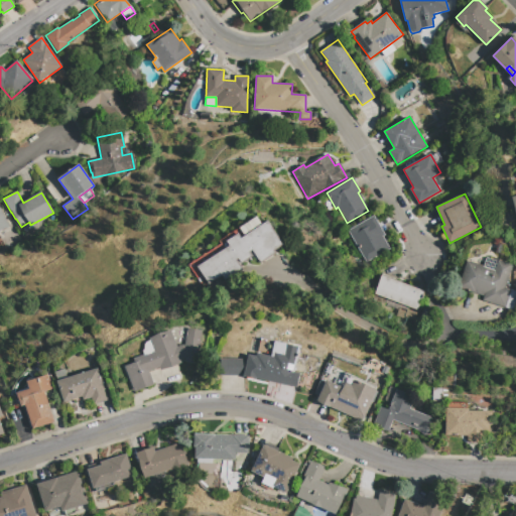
[(0,208),(9,226),(0,230),(0,208)]
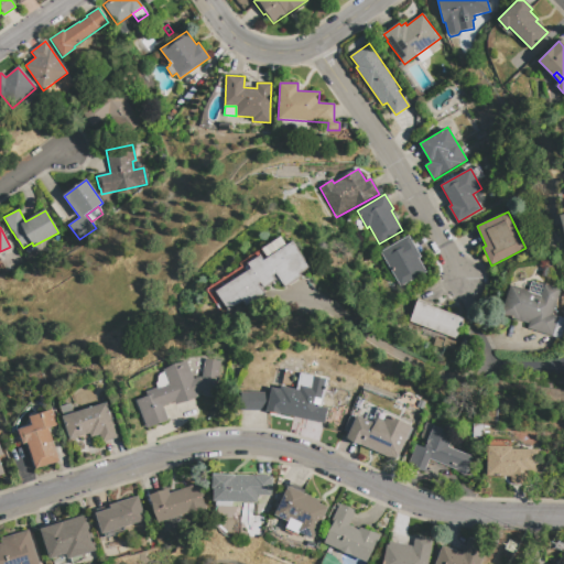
[(425,272),(401,286),(381,252),(409,236),(421,257),(418,259),(425,272)]
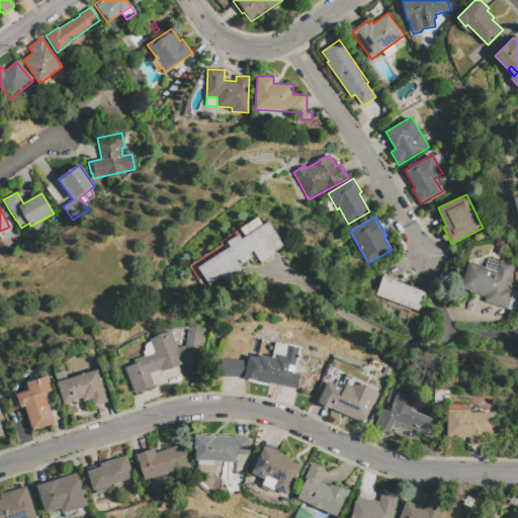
[(246,237),(264,226),(258,218),(240,229),(246,237)]
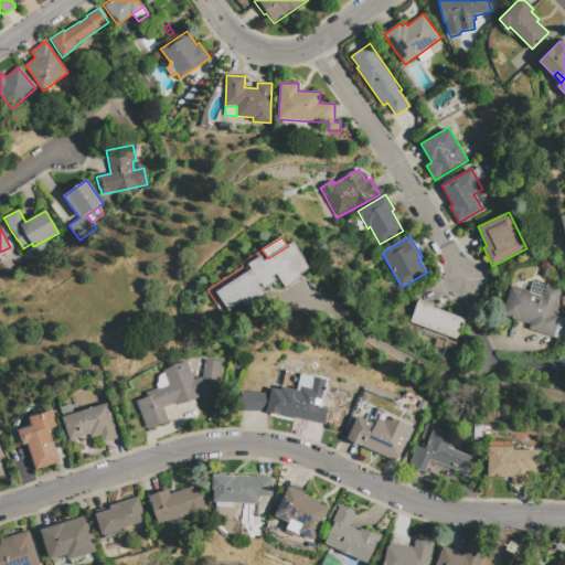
[(259,257),(263,262),(268,258),(288,246),(292,243),(308,267),(298,274),(300,276),(285,286),(276,273),(272,276),(274,280),(263,287),(260,283),(257,285),(264,295),(246,306),(243,300),(226,311),(214,292),(252,268),(248,264),(259,257)]
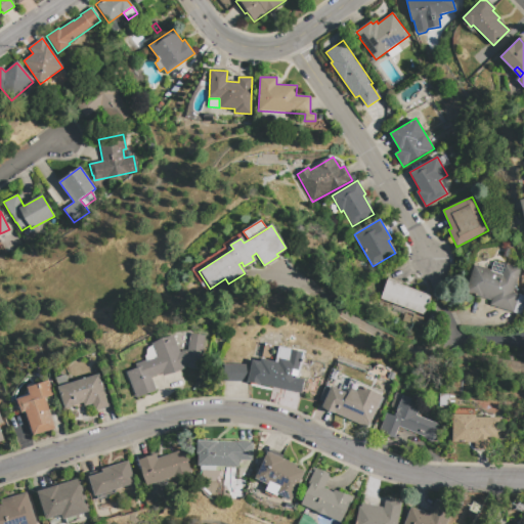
[(494,262),(506,265),(507,264),(520,268),(513,293),(519,294),(513,313),(490,306),(492,301),(466,293),(475,265),(491,270),(494,262)]
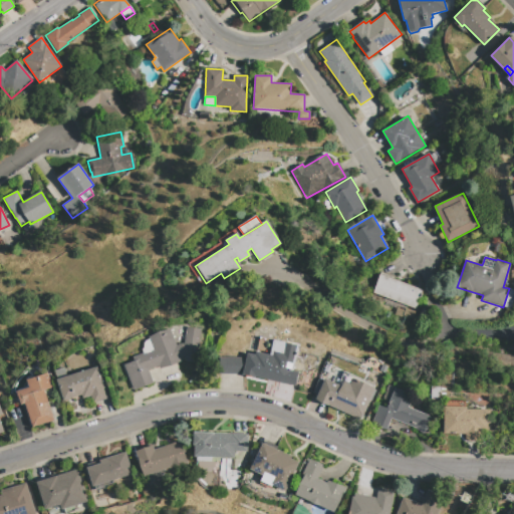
[(373,293),(381,271),(396,276),(395,279),(423,290),(416,308),(373,293)]
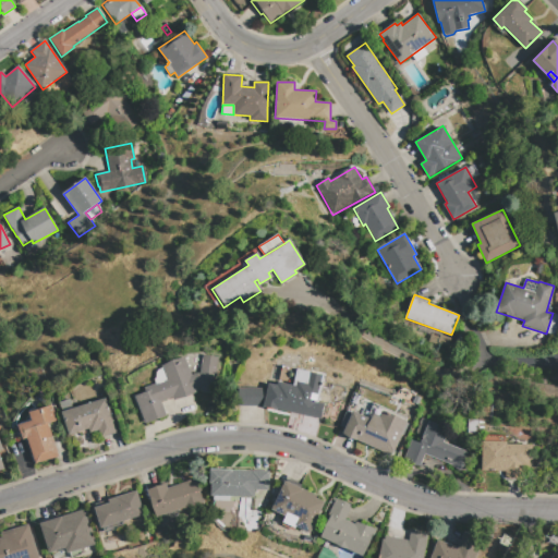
[(557,314),(553,313),(546,334),(555,336),(557,326),(557,314)]
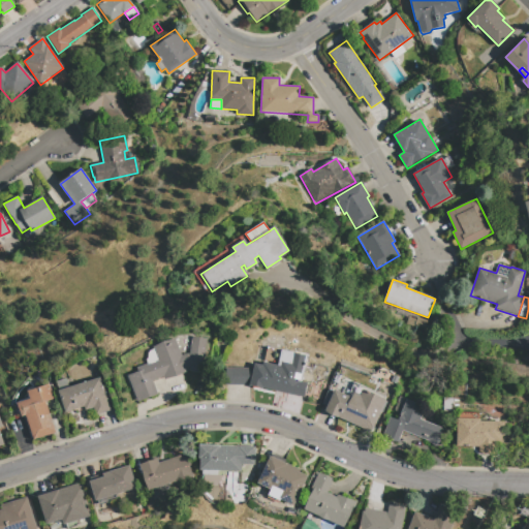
[(413,327),(406,323),(409,316),(416,319),(417,316),(426,319),(423,328),(414,324),(413,327)]
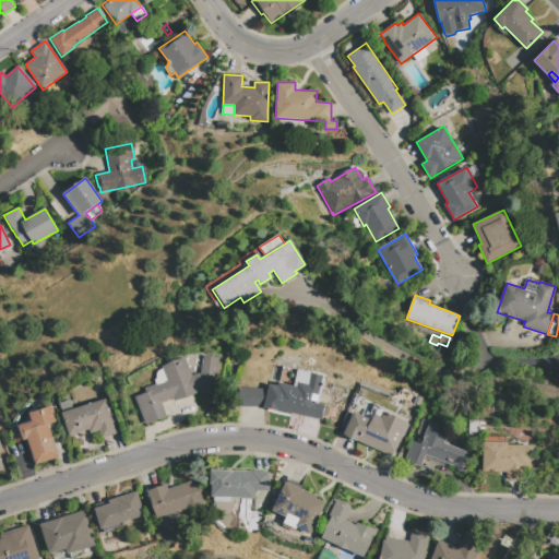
[(145,389),(167,380),(162,367),(185,358),(191,376),(197,375),(200,375),(203,355),(205,356),(217,358),(212,392),(200,391),(200,388),(197,390),(198,392),(175,401),(174,396),(161,402),(166,417),(145,425),(135,396),(146,392),(145,389)]
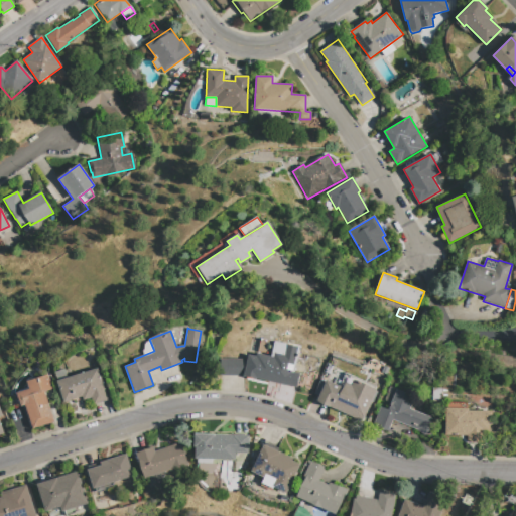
[(243,376),(244,375),(247,360),(248,356),(255,357),(256,354),(270,357),(271,352),(279,354),(281,343),(297,347),(291,373),(299,375),(296,387),(243,376)]
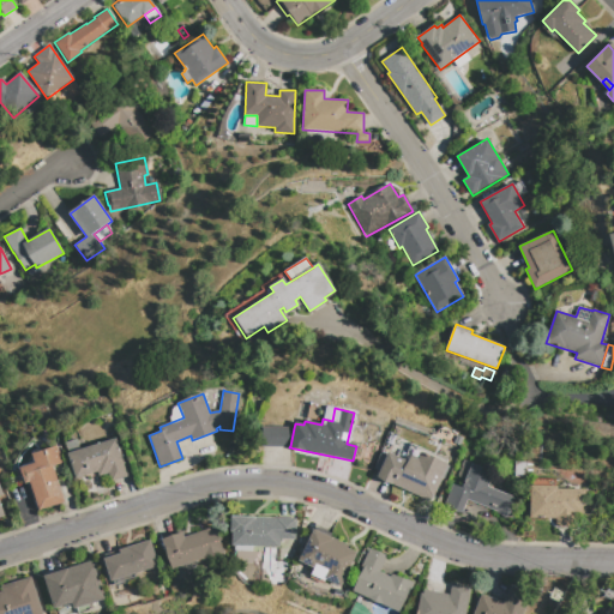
[(262,445),(263,427),(294,428),(290,446),(262,445)]
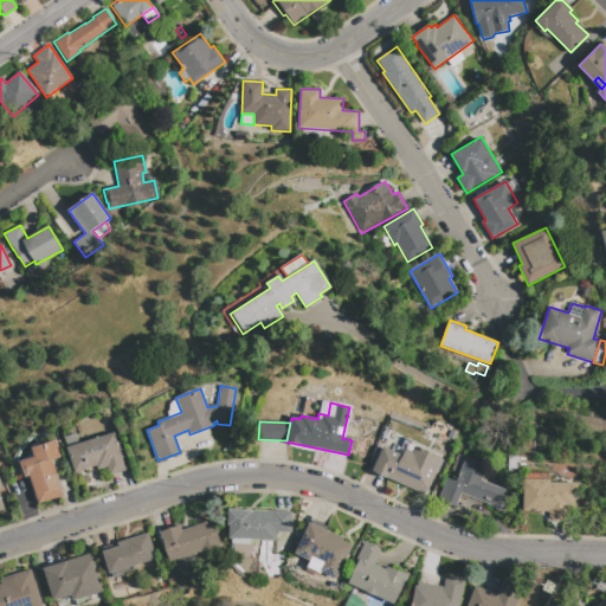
[(79,444),(114,433),(126,471),(110,476),(108,468),(98,471),(96,465),(75,472),(64,437),(76,433),(79,444)]
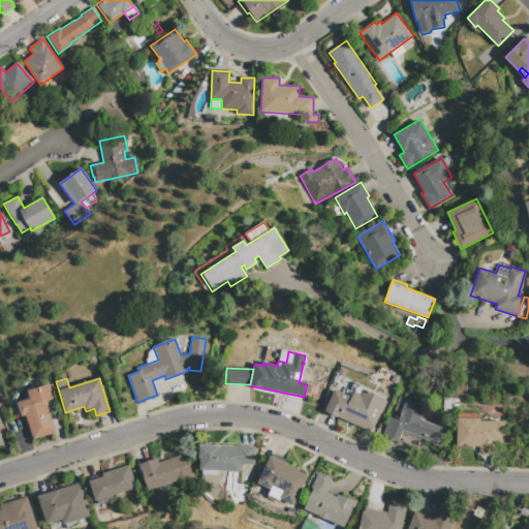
[(29,391),(49,384),(54,399),(45,402),(56,433),(34,439),(26,414),(23,415),(19,403),(31,399),(29,391)]
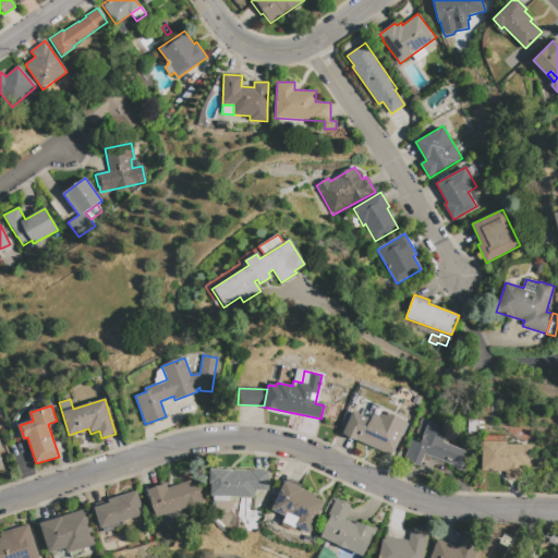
[(391,457),(342,433),(344,428),(339,426),(347,412),(351,414),(352,411),(370,420),(373,413),(379,416),(383,411),(410,424),(404,435),(401,434),(391,457)]
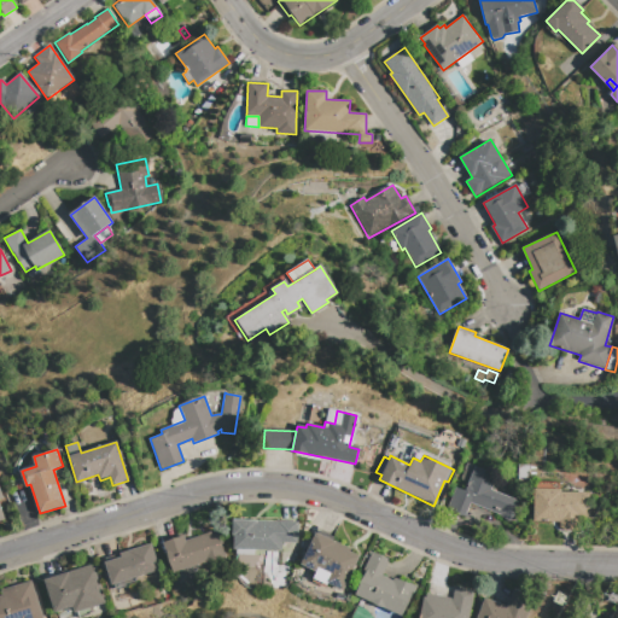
[(519,465),(530,465),(530,476),(530,482),(518,482),(519,465)]
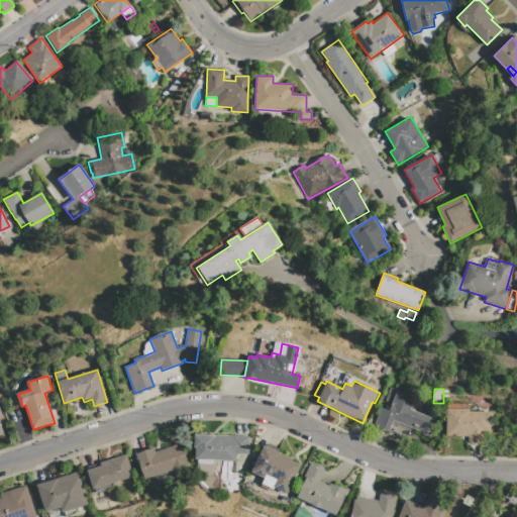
[(443,389),(443,398),(454,398),(454,393),(452,393),(452,390),(443,389)]
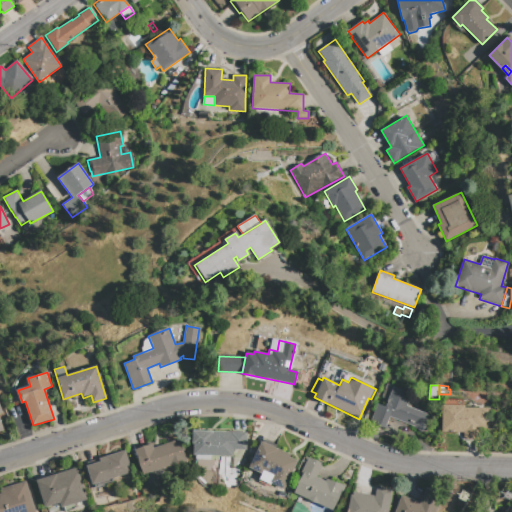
[(432,417),(426,433),(414,428),(415,427),(389,417),(385,428),(369,422),(377,404),(384,407),(392,387),(411,394),(406,406),(432,417)]
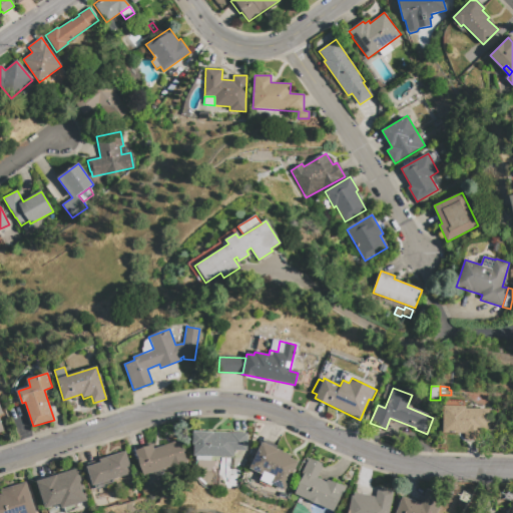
[(479,426),(479,439),(465,439),(465,433),(442,433),(442,406),(466,406),(466,409),(489,409),(489,427),(479,426)]
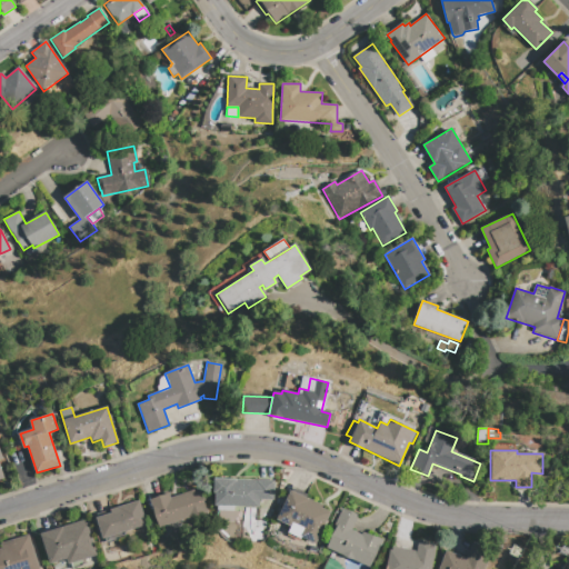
[(216,506),(216,493),(213,493),(213,480),(273,481),(273,499),(259,499),(259,507),(216,506)]
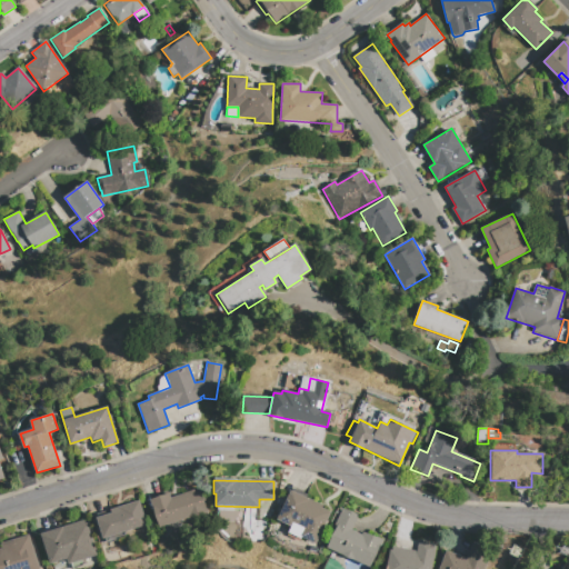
[(199,489),(208,513),(192,518),(191,517),(159,528),(150,499),(168,492),(170,499),(199,489)]
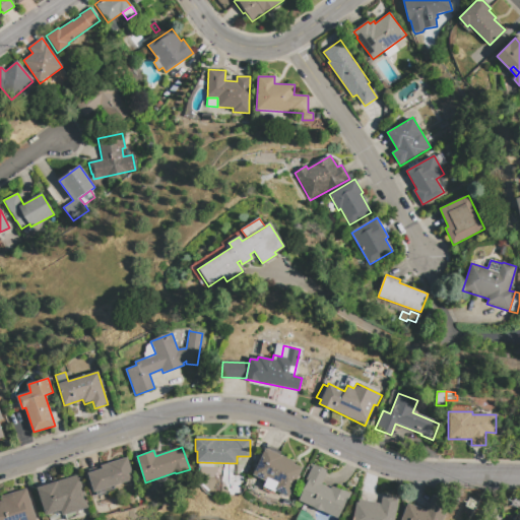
[(294,461),(293,464),(303,468),(289,497),(274,490),(277,482),(268,478),(267,481),(253,475),(265,449),(266,449),(267,447),(280,452),(279,455),(294,461)]
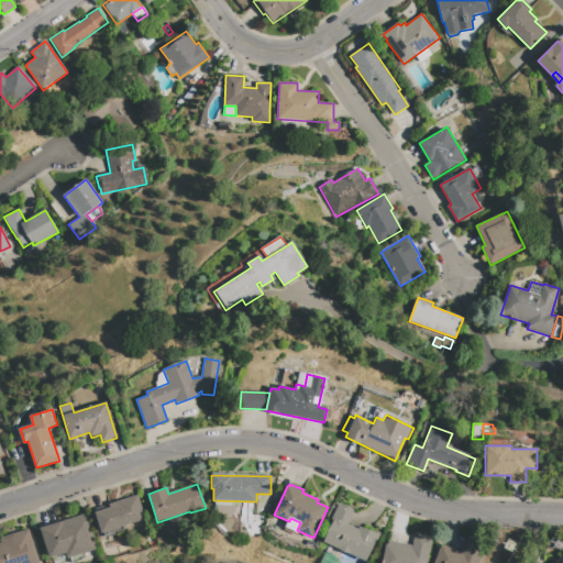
[(102,533),(95,510),(135,496),(143,519),(122,526),(123,530),(105,537),(103,532),(102,533)]
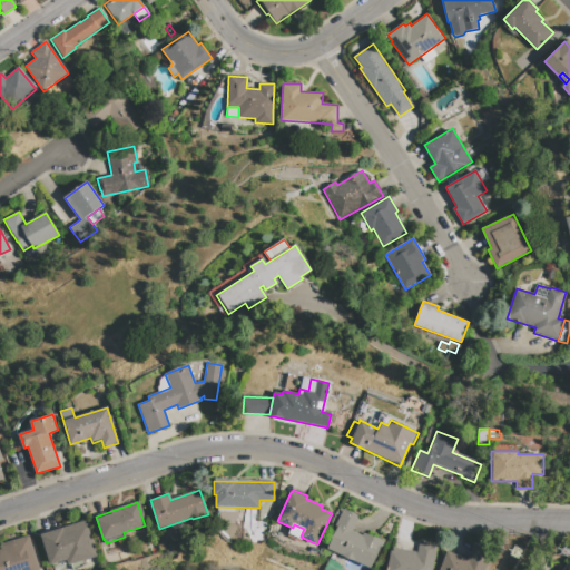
[(352,532),(362,536),(363,533),(383,542),(371,568),(328,548),(337,528),(335,527),(342,510),(359,517),(352,532)]
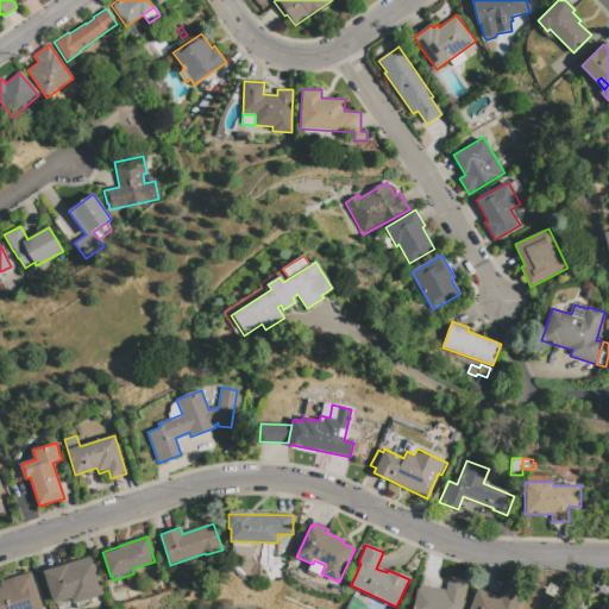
[(42,569),(64,562),(66,564),(90,557),(102,595),(73,604),(70,597),(54,603),(42,569)]
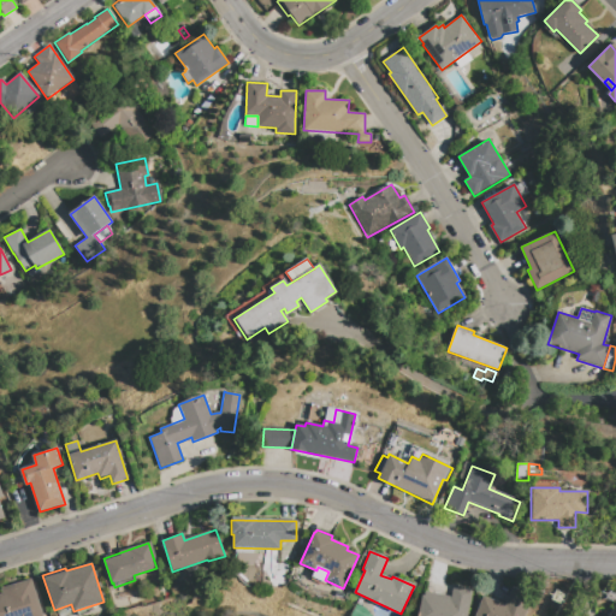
[(0,615),(0,593),(3,593),(1,588),(30,579),(41,615),(0,615)]
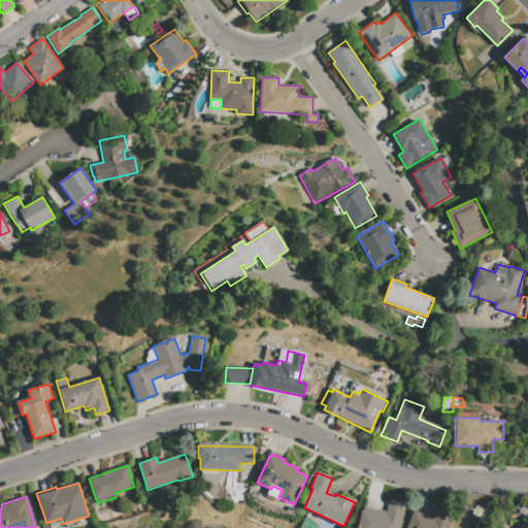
[(405,504),(400,527),(357,527),(361,510),(364,512),(365,507),(386,512),(388,501),(405,504)]
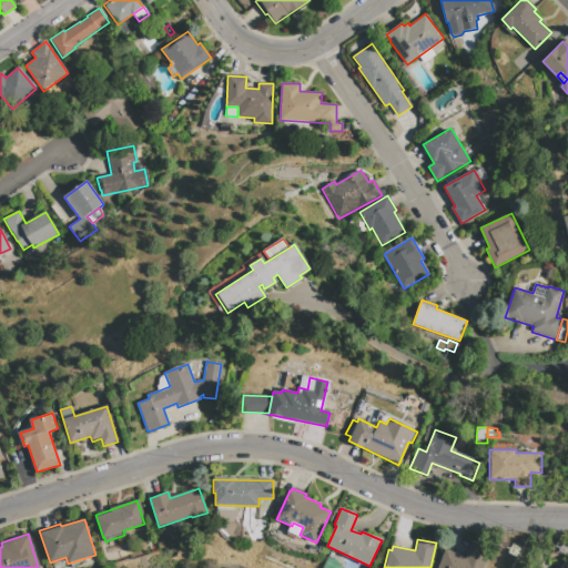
[(437,567),(444,550),(465,558),(470,541),(489,548),(482,567),(437,567)]
